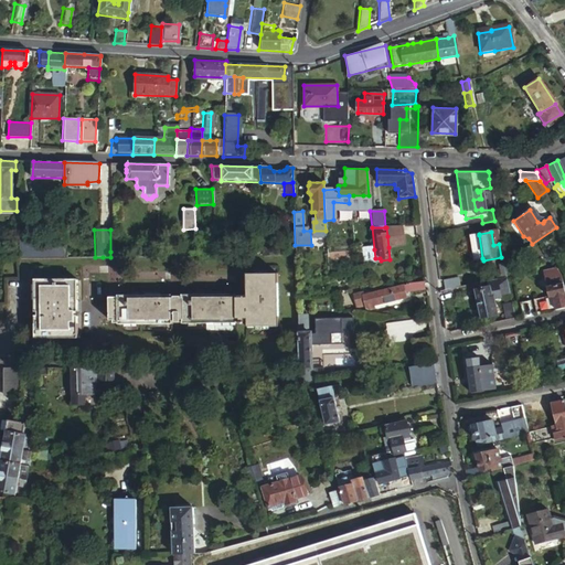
[(405,245),(404,234),(387,236),(388,247),(405,245)]
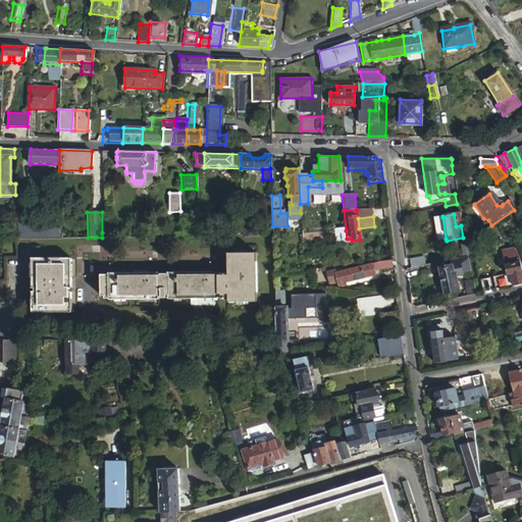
[(434,241),(446,239),(442,217),(431,219),(434,241)]
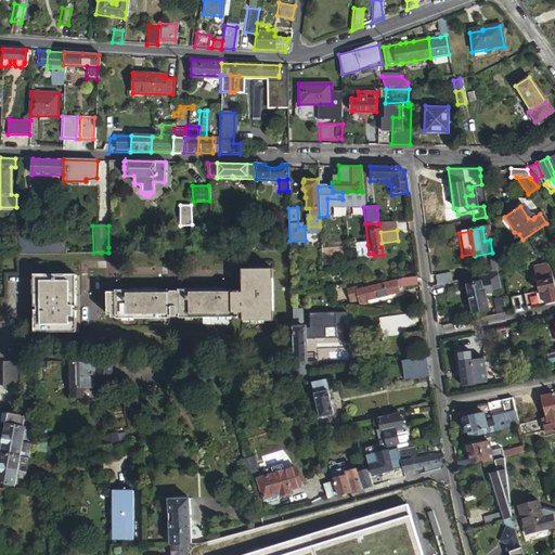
[(519,234),(514,232),(520,242),(523,240),(519,234)]
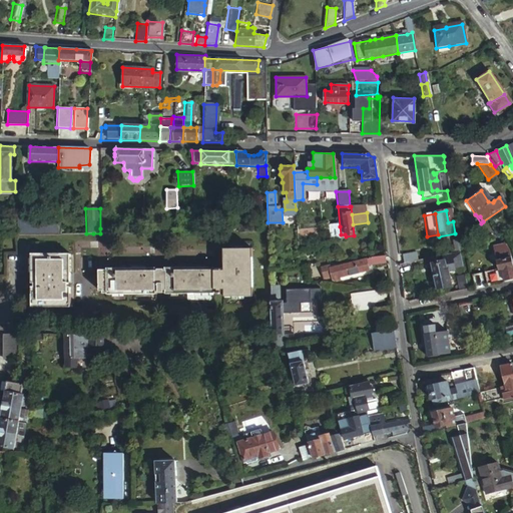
[(30,227),(30,234),(44,234),(44,226),(30,227)]
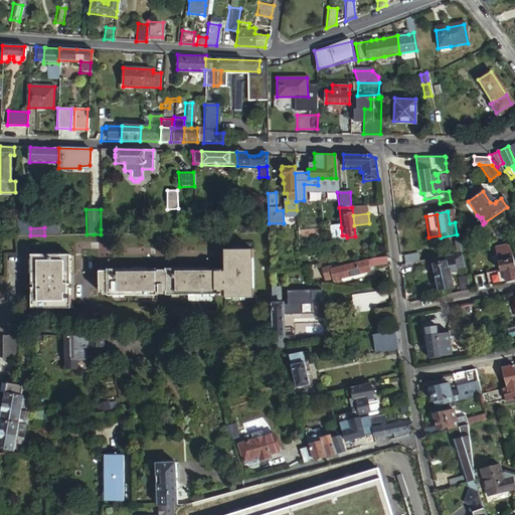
[(334,240),(342,239),(342,235),(341,227),(332,228),(334,240)]
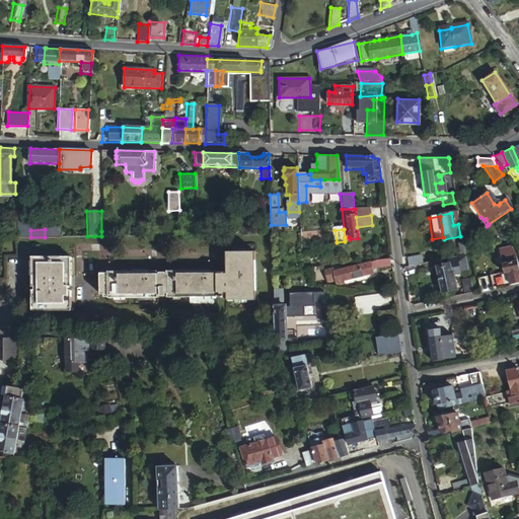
[(311,249),(326,247),(325,241),(323,241),(322,239),(311,240),(311,249)]
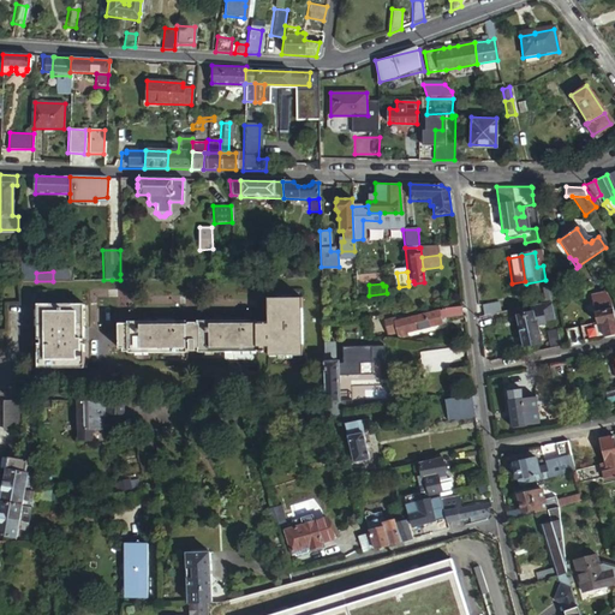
[(362,285),(356,286),(356,302),(368,300),(366,291),(362,291),(362,285)]
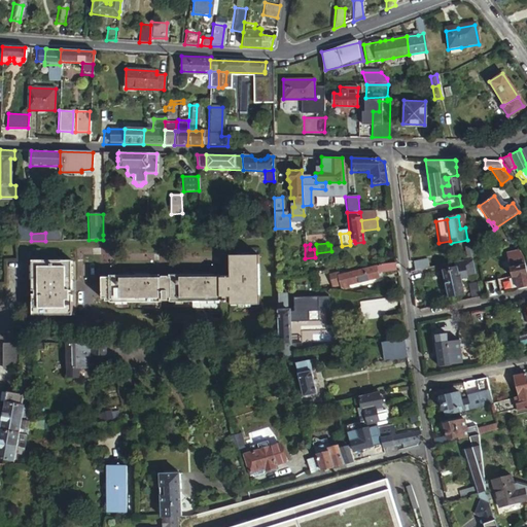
[(42,249),(33,248),(34,317),(73,317),(73,261),(42,261),(42,249)]
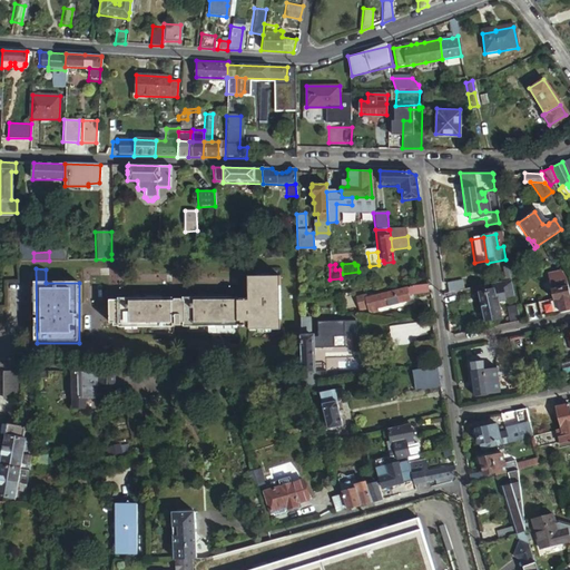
[(559,313),(569,311),(569,301),(568,287),(566,278),(561,273),(547,275),(551,301),(551,302),(557,301),(559,313)]
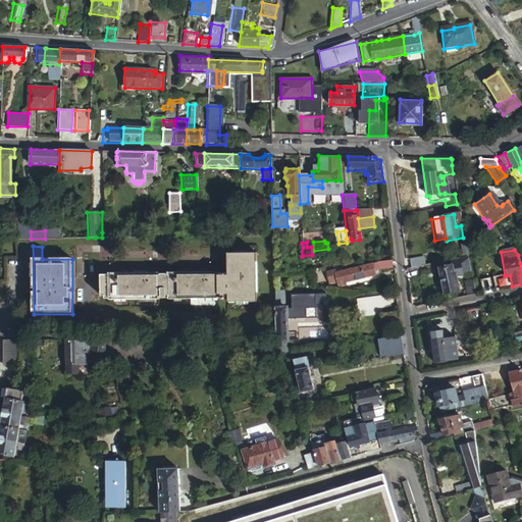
[(110,275),(102,275),(102,297),(106,297),(106,300),(219,299),(219,295),(221,295),(222,300),(226,300),(226,295),(228,295),(228,302),(258,302),(258,254),(228,254),(228,274),(219,274),(219,273),(169,273),(169,275),(160,275),(160,273),(110,274),(110,275)]
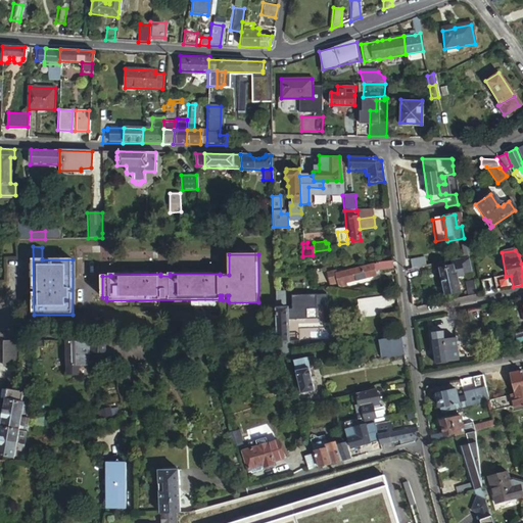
[(410,260),(411,269),(425,266),(424,258),(410,260)]
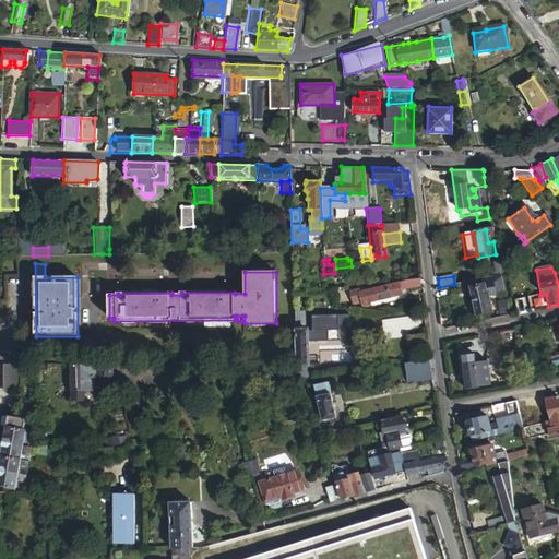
[(363,309),(370,307),(369,304),(402,294),(401,288),(419,286),(418,278),(401,281),(401,282),(359,293),(358,290),(348,293),(352,304),(360,301),(361,304),(363,309)]
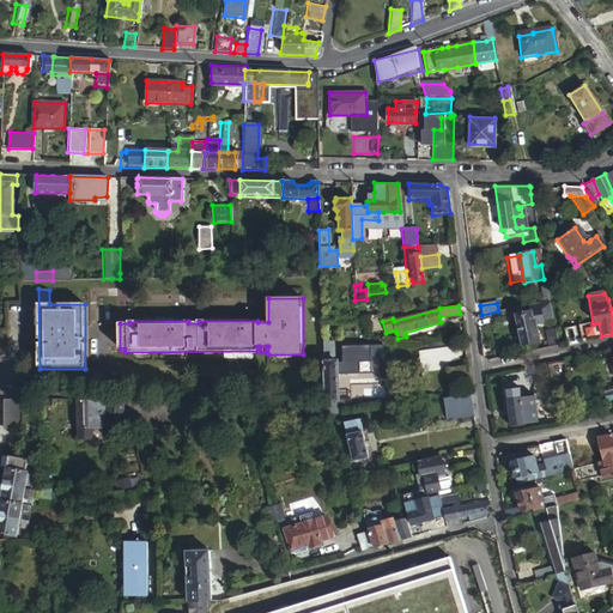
[(515,317),(521,346),(536,343),(533,326),(530,326),(528,314),(515,317)]
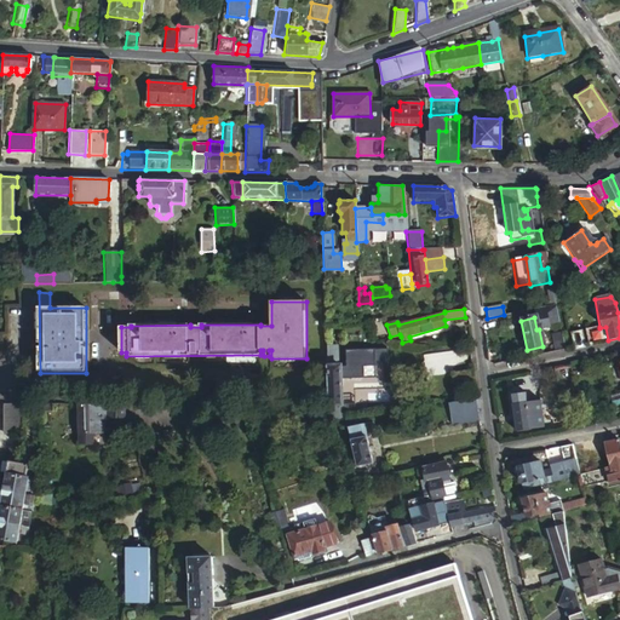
[(375,337),(368,320),(365,321),(372,338),(375,337)]
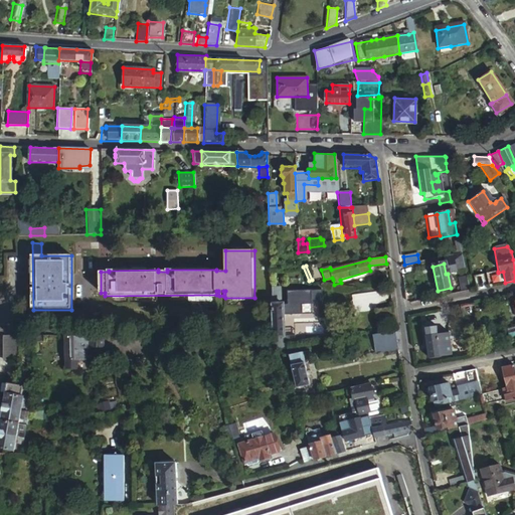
[(484,275),(486,287),(505,283),(503,272),(498,273),(498,272),(484,275)]
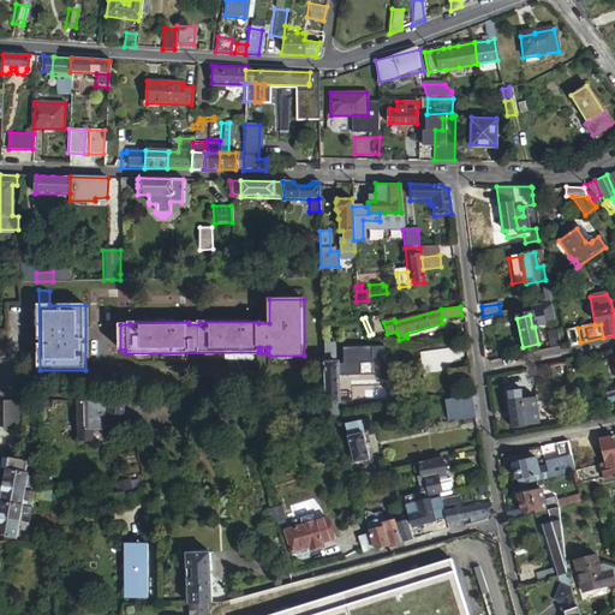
[(545,340),(548,350),(557,347),(555,338),(545,340)]
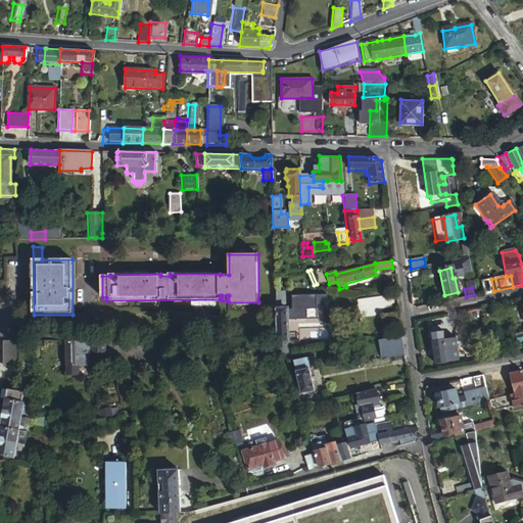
[(277,346),(291,345),(290,337),(287,337),(287,330),(285,298),(282,298),(275,298),(277,346)]
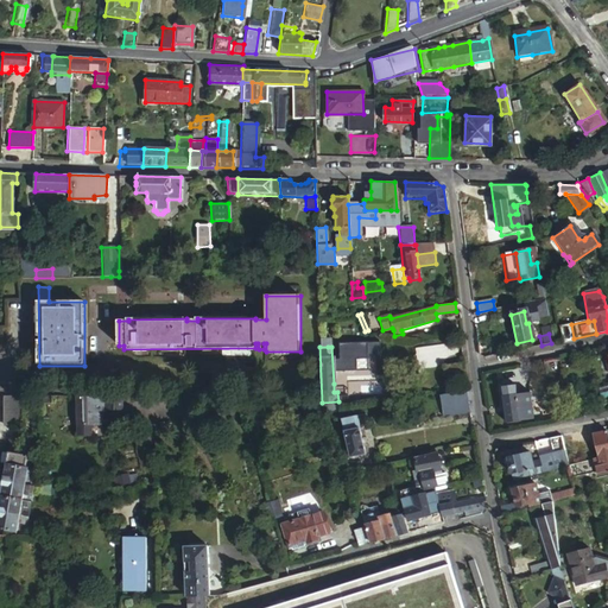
[(443,378),(462,375),(462,366),(442,367),(443,378)]
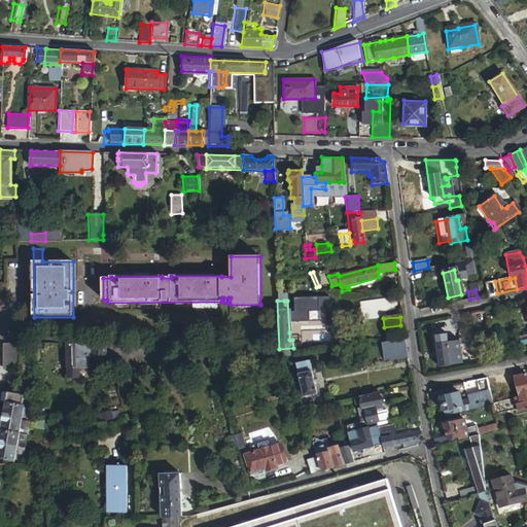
[(436,344),(440,365),(461,363),(459,341),(436,344)]
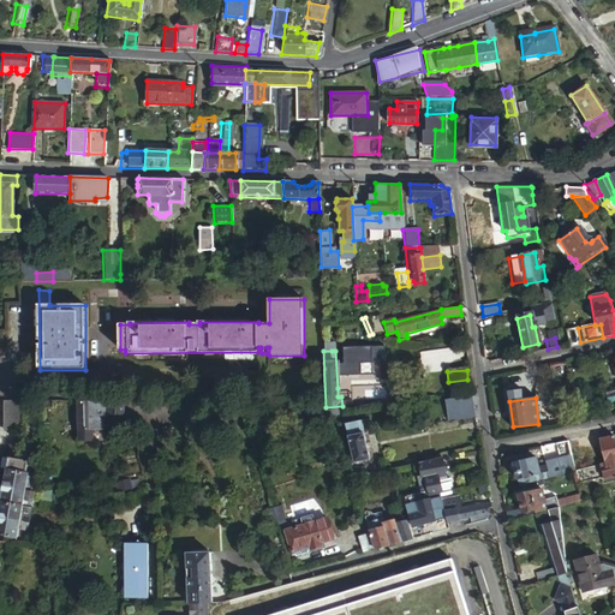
[(22,433),(23,401),(6,401),(5,416),(6,416),(5,431),(22,433)]
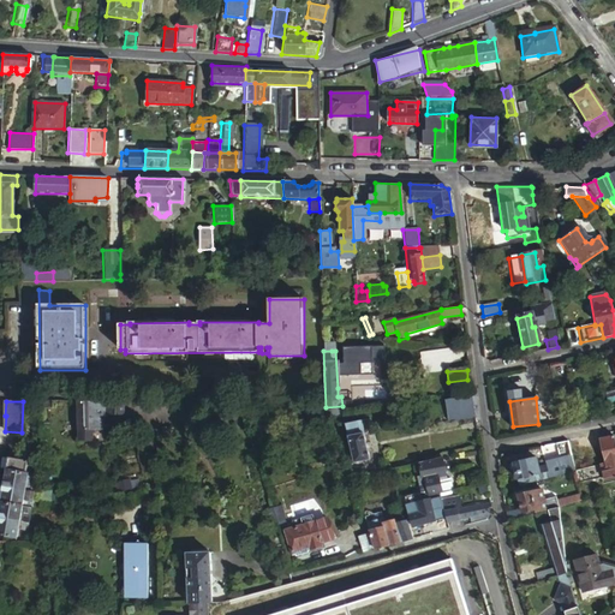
[(125,402),(81,401),(81,441),(95,440),(95,429),(106,429),(105,416),(108,413),(125,413),(125,402)]
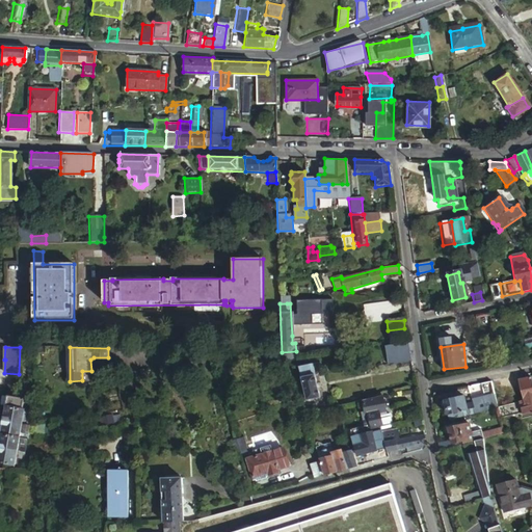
[(399,363),(413,361),(410,350),(398,352),(399,363)]
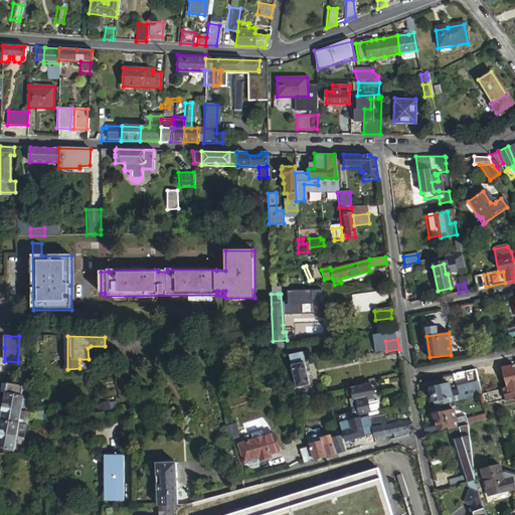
[(308,362),(294,364),(298,383),(297,383),(298,387),(311,384),(308,362)]
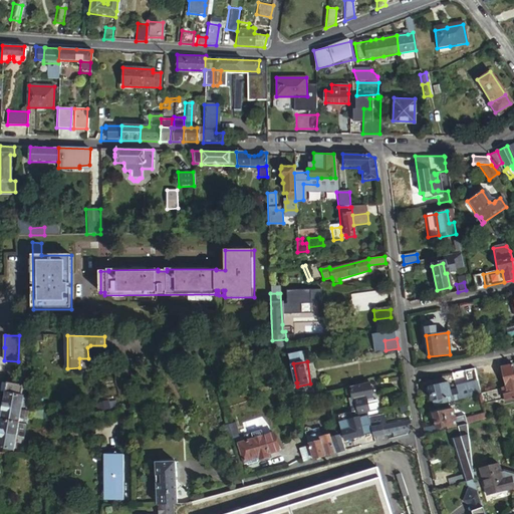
[(503,368),(508,389),(509,393),(503,395),(505,404),(513,401),(513,367),(513,366),(503,368)]
